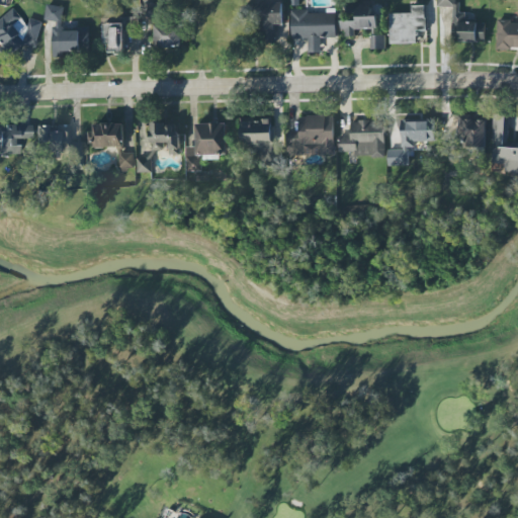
[(486,23),(466,22),(466,13),(460,13),(460,5),(456,5),(456,0),(438,0),(438,7),(453,8),(452,41),(486,42),(486,23)]
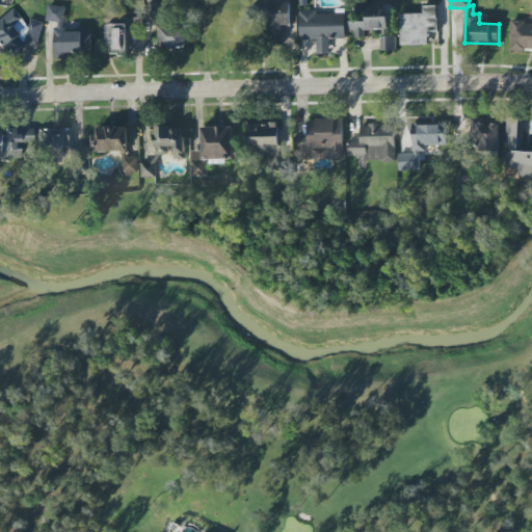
[(145,3),(144,18),(162,19),(163,4),(145,3)]
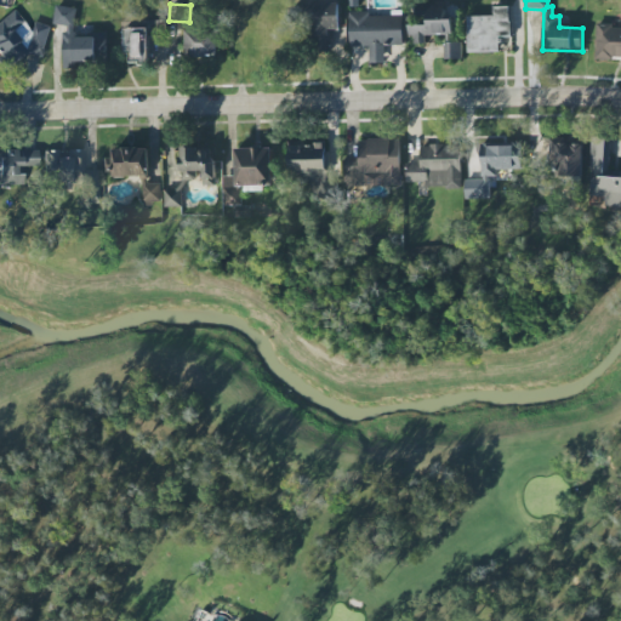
[(340,30),(341,4),(312,4),(311,51),(334,51),(334,30),(340,30)]
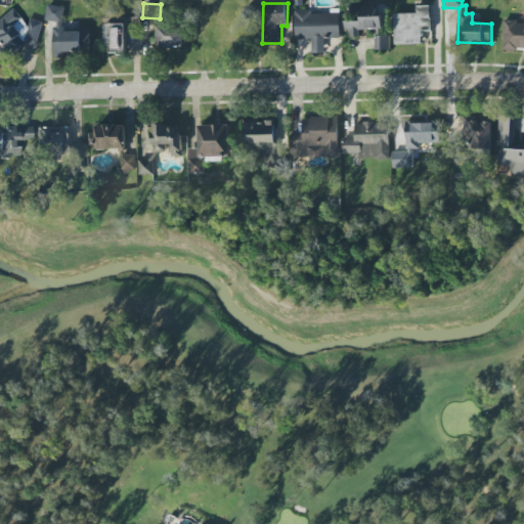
[(346,22),(346,38),(360,38),(360,31),(382,31),(382,16),(377,16),(377,4),(355,4),(355,14),(360,14),(360,22),(346,22)]
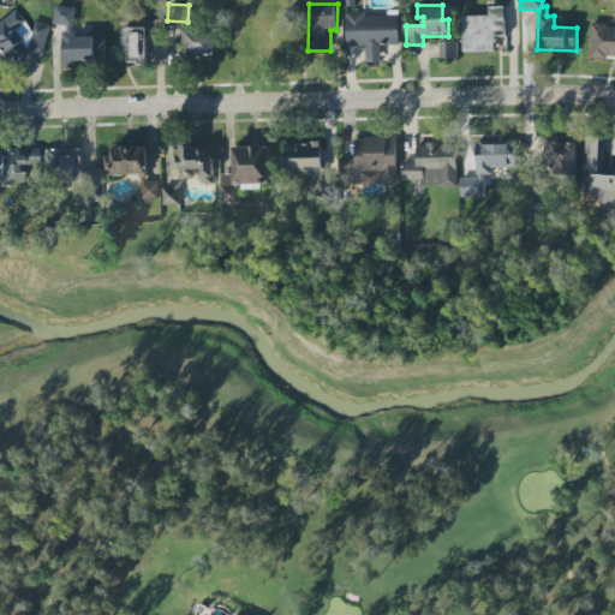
[(64,70),(75,70),(75,63),(106,63),(106,36),(75,36),(75,7),(54,7),(54,25),(64,25),(64,70)]
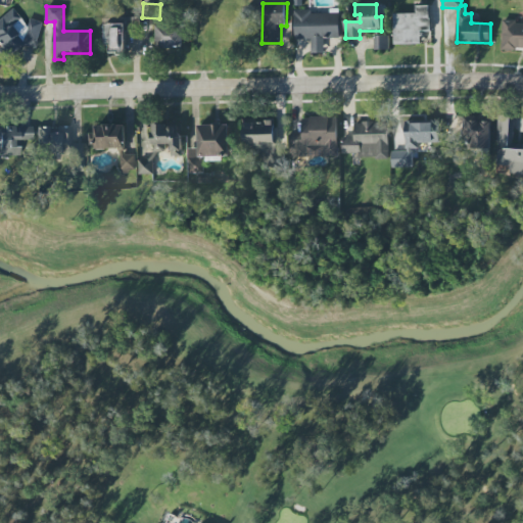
[(395,45),(421,44),(421,32),(430,32),(430,6),(417,6),(417,14),(394,14),(395,45)]
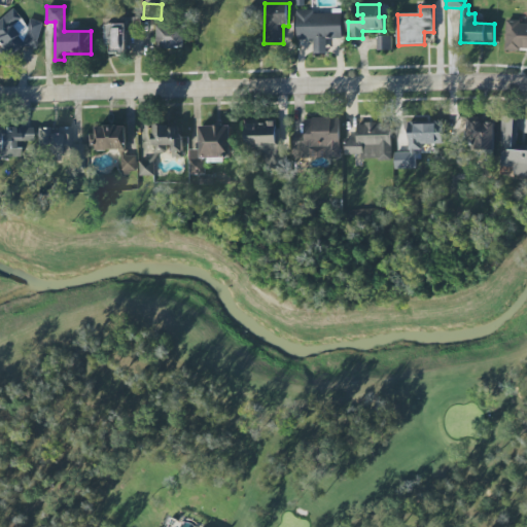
[(26,43),(28,46),(45,31),(33,18),(26,25),(11,8),(0,18),(0,58),(4,63),(26,43)]
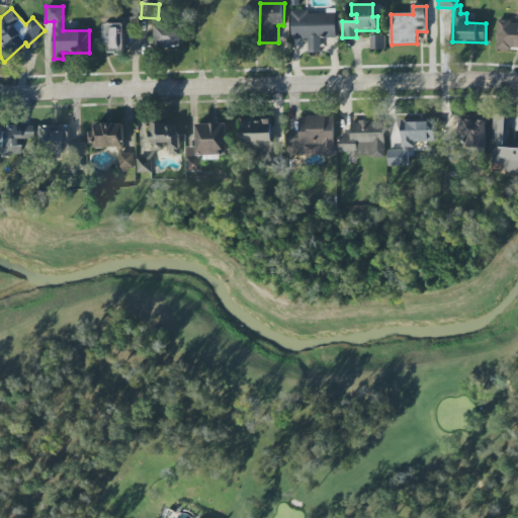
[(337,38),(337,13),(310,14),(310,10),(291,10),(292,39),(309,39),(309,54),(322,53),(322,38),(337,38)]
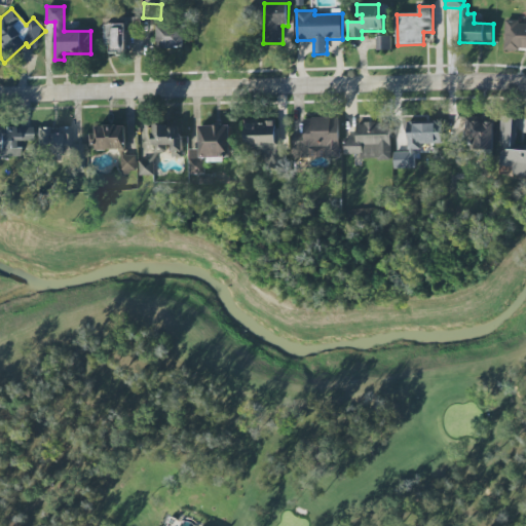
[(107,25),(108,54),(127,53),(126,32),(142,32),(141,17),(125,19),(125,25),(107,25)]
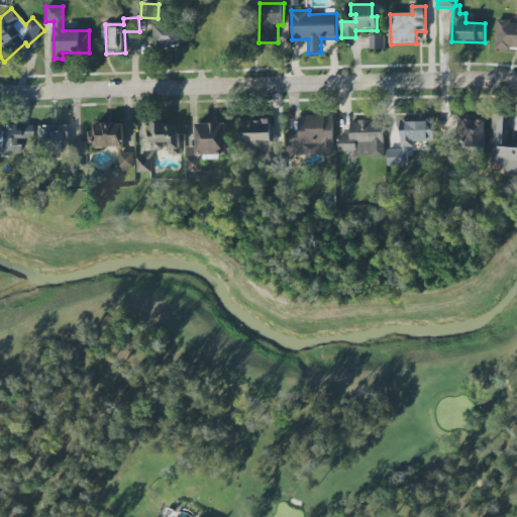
[(497,49),(516,48),(516,21),(497,21),(497,49)]
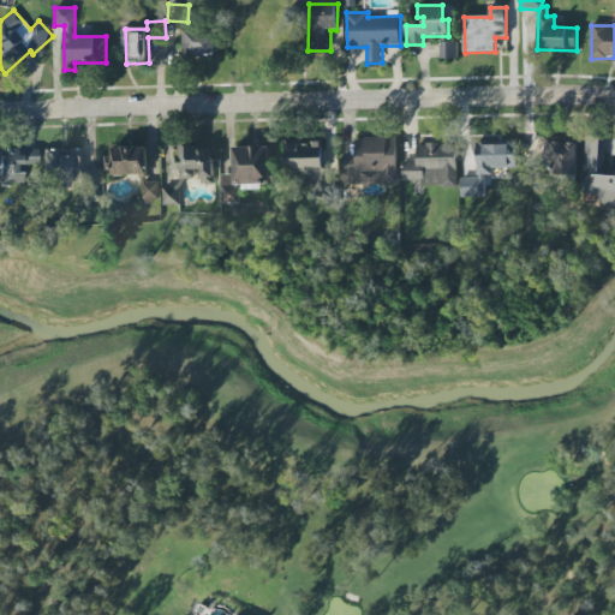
[(186,58),(215,57),(214,30),(185,31),(186,58)]
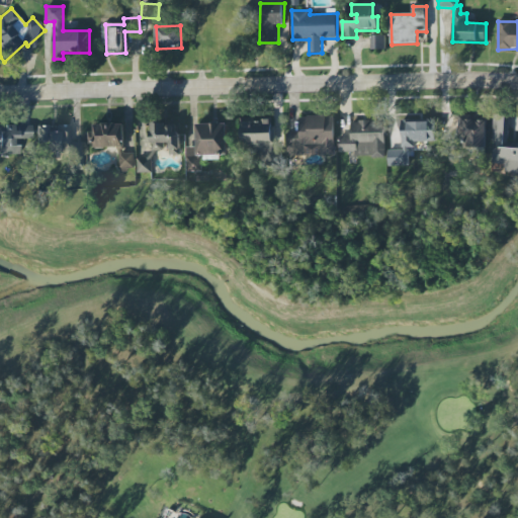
[(385,50),(385,35),(371,35),(371,50),(385,50)]
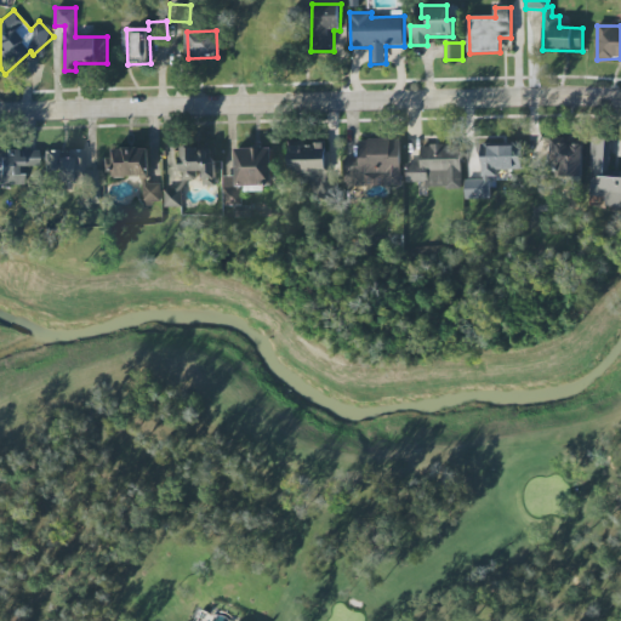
[(590,197),(607,198),(605,208),(620,208),(620,172),(610,172),(611,137),(592,137),(590,197)]
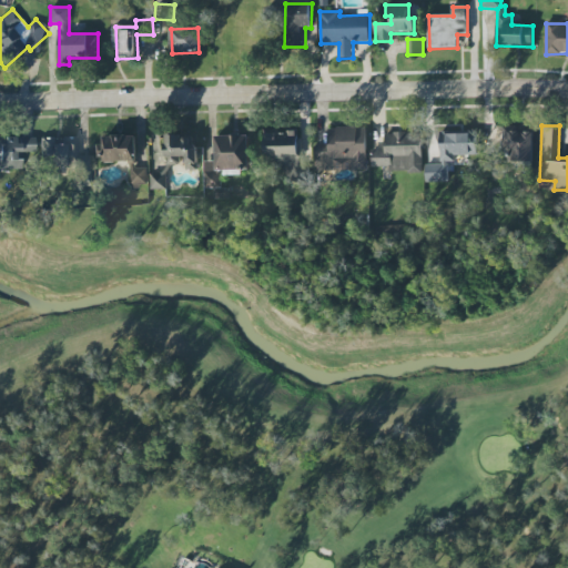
[(316,171),(367,170),(366,128),(328,129),(328,144),(316,144),(316,171)]
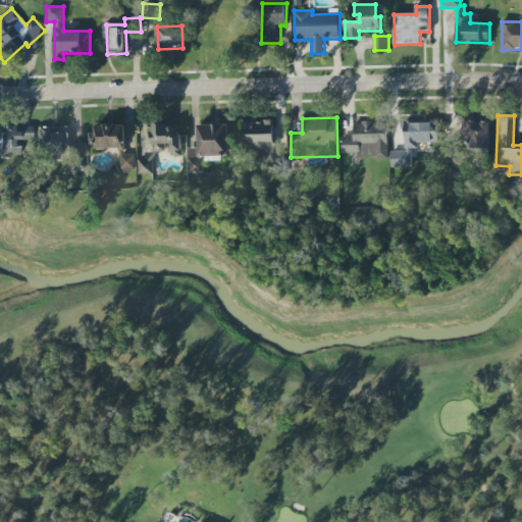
[(490,119),(463,118),(462,137),(471,137),(471,149),(489,149),(490,119)]
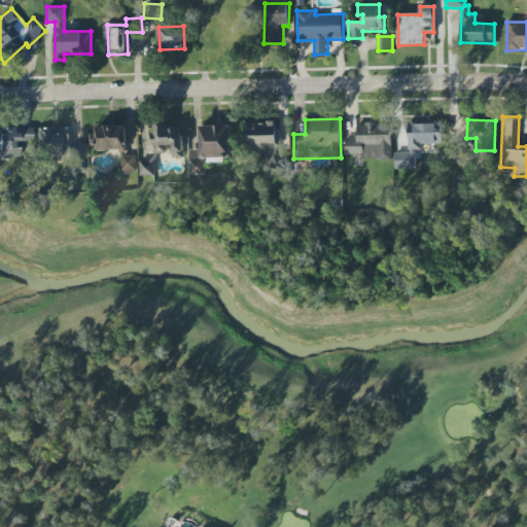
[(277,121),(246,123),(246,148),(255,148),(255,156),(267,156),(267,170),(283,169),(283,155),(278,155),(277,121)]
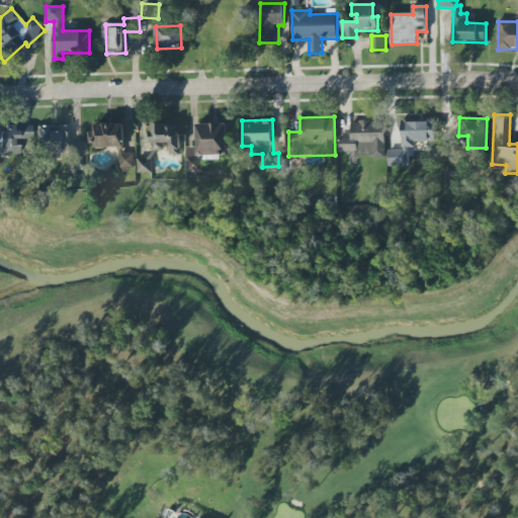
[(389,167),(409,166),(409,144),(436,144),(436,120),(408,120),(408,132),(403,132),(403,151),(389,151),(389,167)]
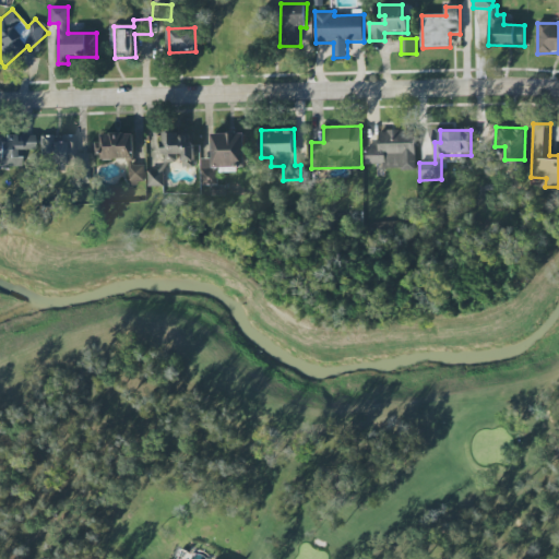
[(416,131),(379,131),(379,149),(367,149),(367,165),(383,165),(383,170),(415,171),(416,131)]
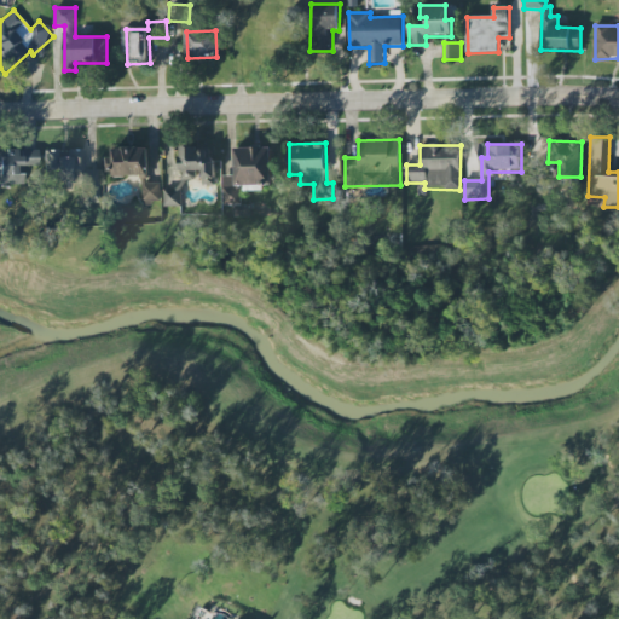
[(215,185),(214,146),(180,148),(181,181),(201,180),(201,186),(215,185)]
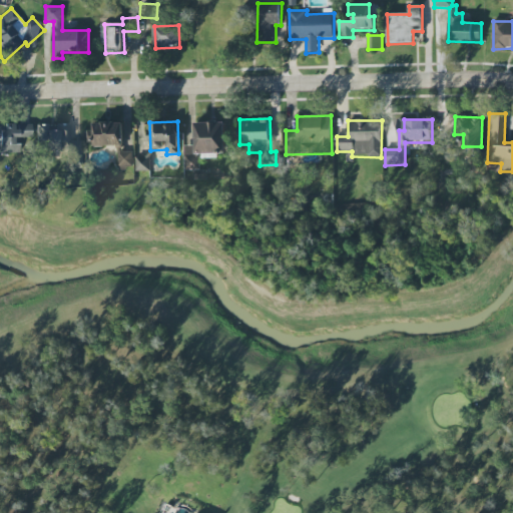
[(123,145),(122,122),(94,123),(94,131),(88,131),(88,146),(123,145)]
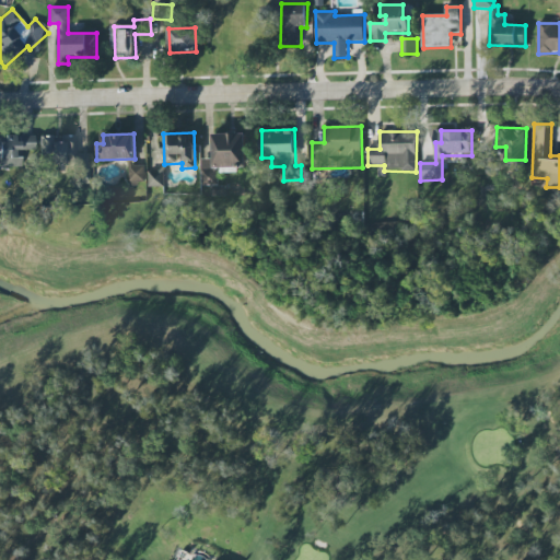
[(213,135),(214,160),(202,160),(202,186),(220,186),(219,168),(245,167),(244,133),(213,135)]
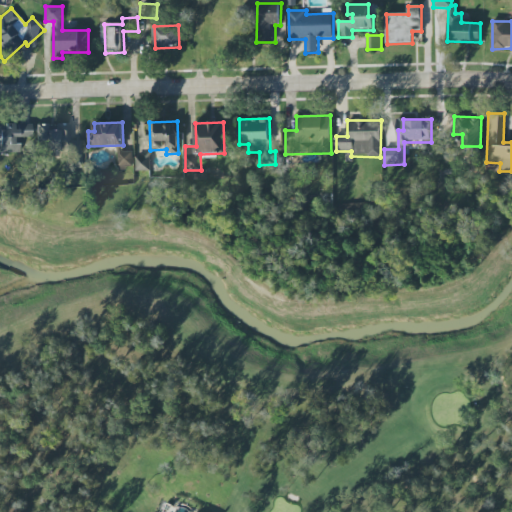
[(31,125),(0,123),(0,146),(17,147),(18,137),(30,138),(31,125)]
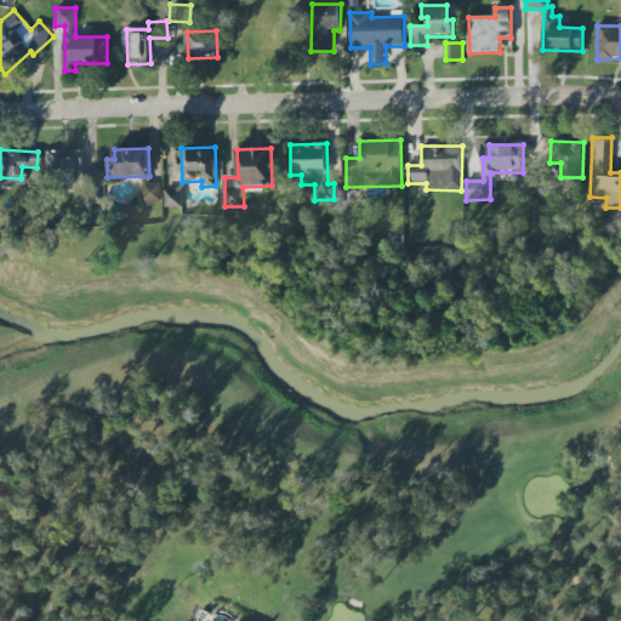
[(97,170),(84,170),(84,151),(44,151),(45,189),(79,189),(79,203),(98,201),(97,170)]
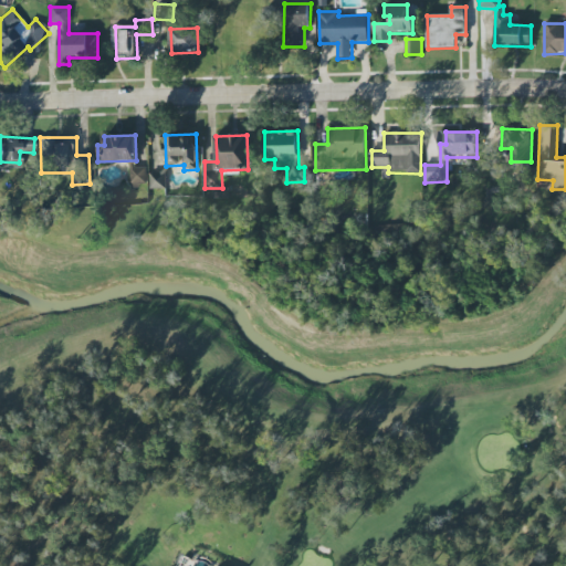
[(130,168),(130,185),(148,185),(147,167),(130,168)]
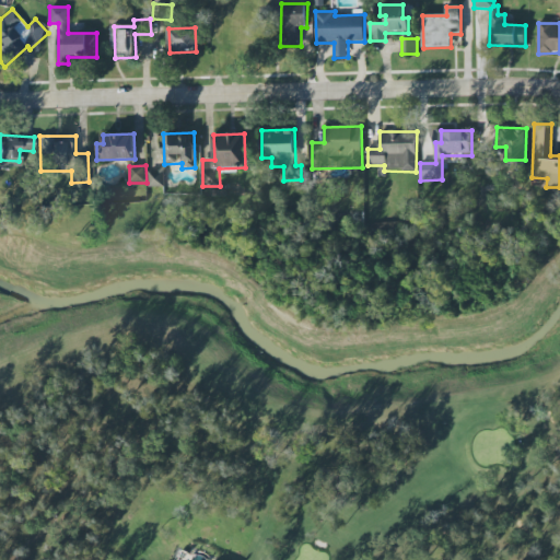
[(149,174),(151,182),(163,178),(162,171),(149,174)]
